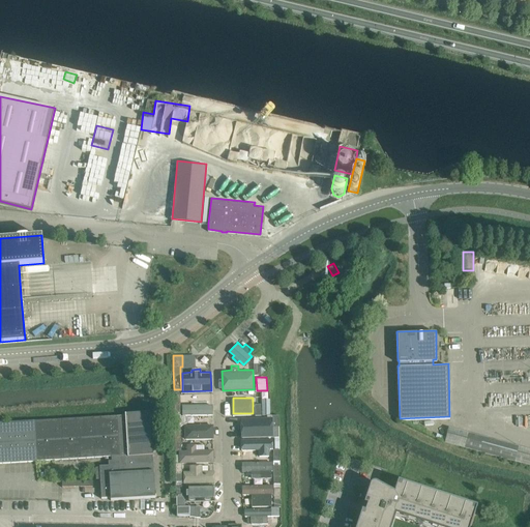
[(262,413),(270,413),(270,399),(262,399),(262,413)]
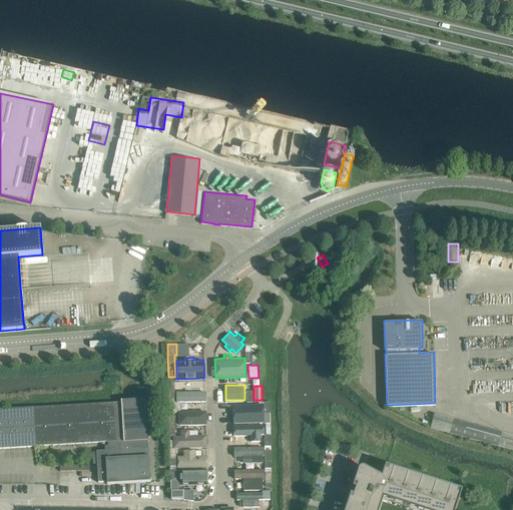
[(205,390),(176,391),(176,400),(176,401),(205,400),(206,400),(205,390)]
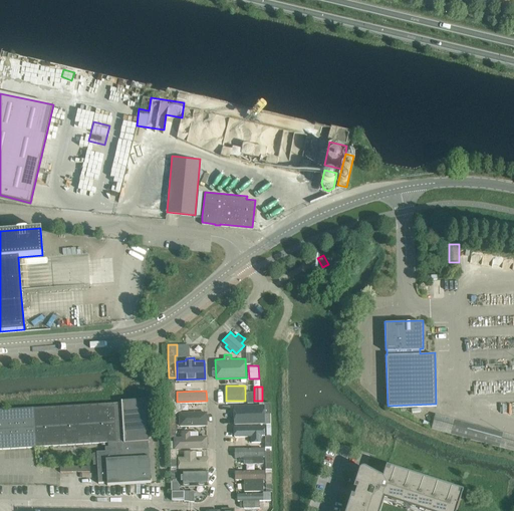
[(0,447),(107,441),(108,445),(105,445),(105,450),(96,450),(98,481),(107,481),(107,483),(151,480),(149,440),(150,440),(147,398),(121,400),(121,401),(0,408),(0,447)]
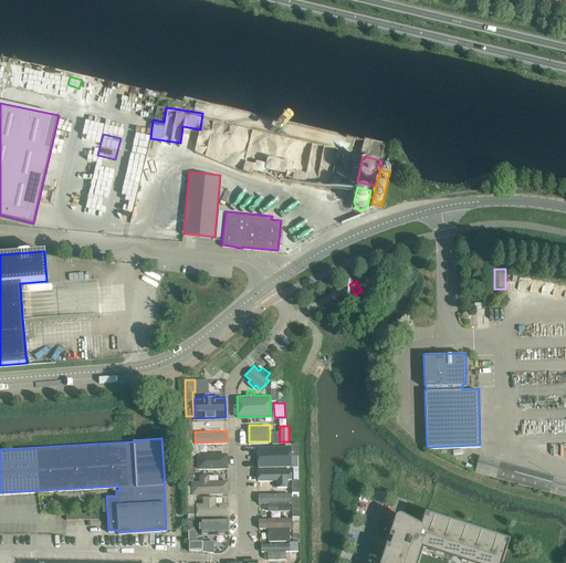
[(285,445),(291,444),(291,456),(297,456),(297,441),(285,442),(285,445)]
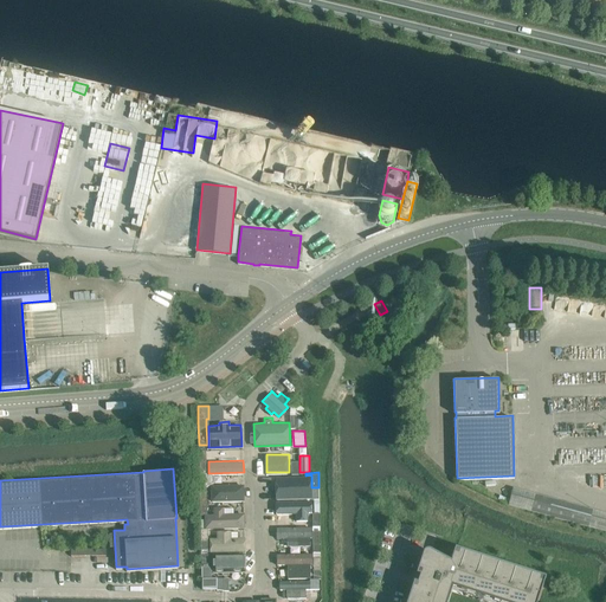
[(276,476),(275,476),(276,498),(311,498),(311,487),(311,474),(305,476),(276,476)]
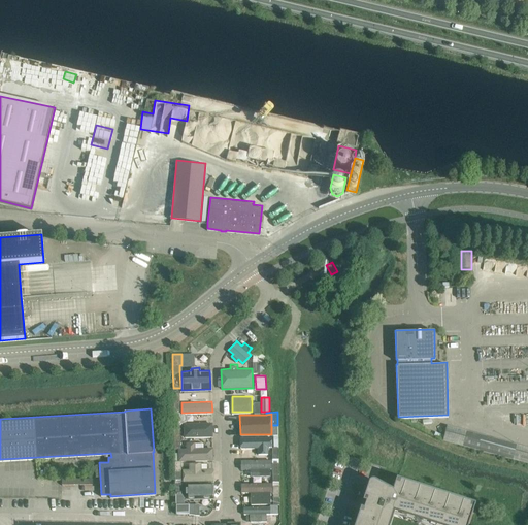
[(187,415),(173,415),(174,436),(180,436),(180,426),(180,425),(180,423),(187,420),(187,415)]
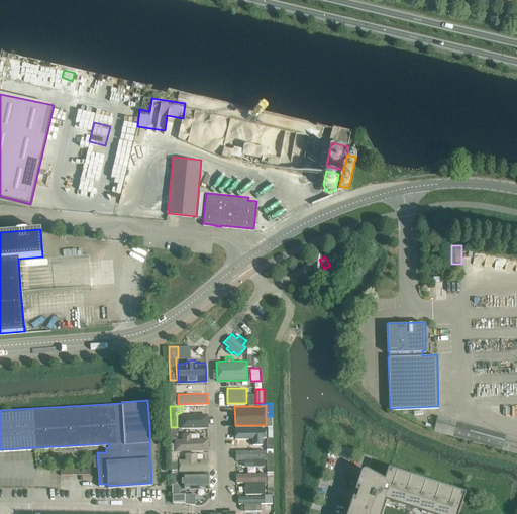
[(180,414),(180,427),(208,426),(208,412),(207,412),(182,413),(180,414)]
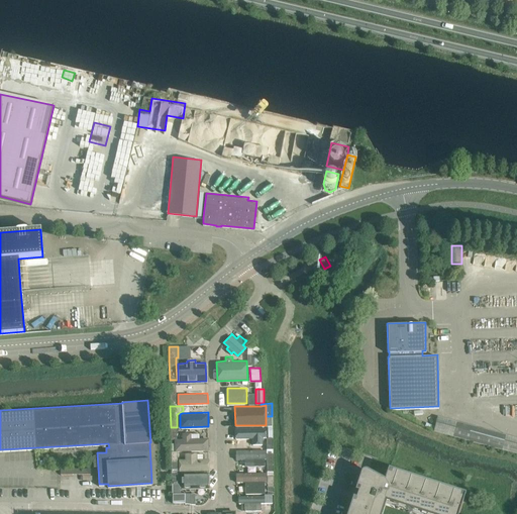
[(516,451),(516,436),(437,415),(433,429),(516,451)]
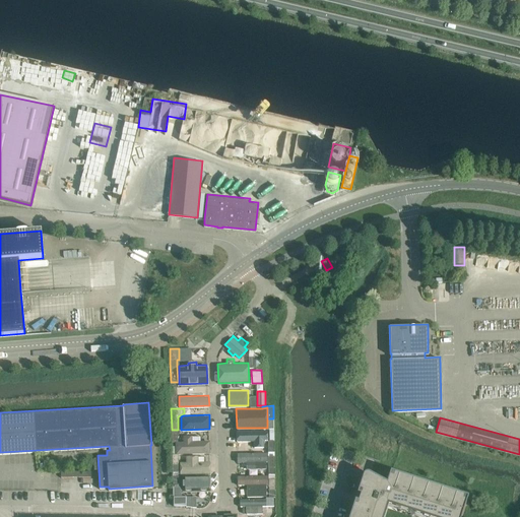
[(254,446),(264,446),(264,440),(268,440),(268,429),(237,430),(237,441),(254,440),(254,446)]
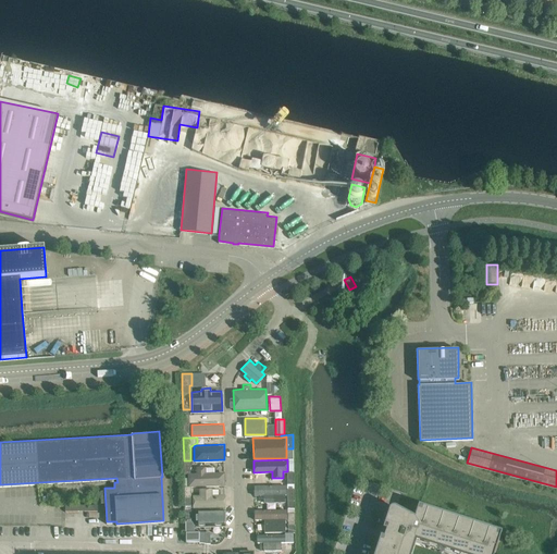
[(192,485),(224,484),(225,484),(225,470),(224,470),(206,471),(206,465),(196,466),(196,471),(187,472),(188,484),(188,485),(192,485)]
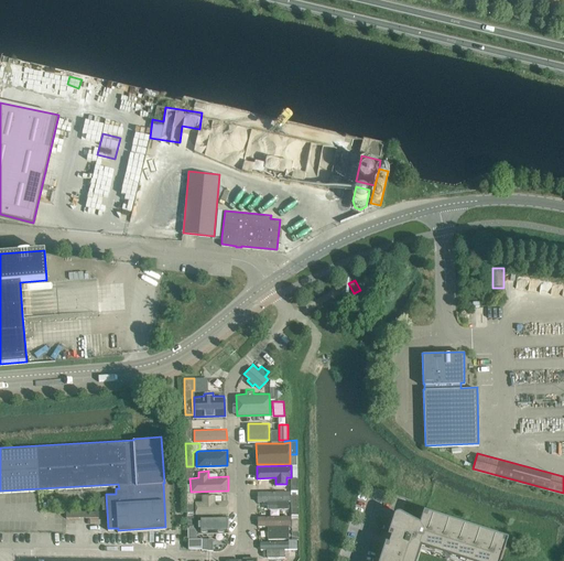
[(290,491),(257,491),(258,500),(267,500),(267,508),(289,507),(289,500),(291,499),(290,491)]
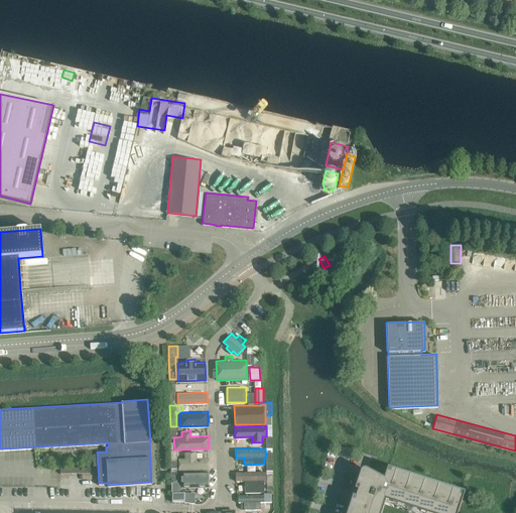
[(184,458),(178,458),(178,470),(209,469),(209,467),(209,459),(209,457),(203,457),(203,451),(197,451),(184,451),(184,458)]
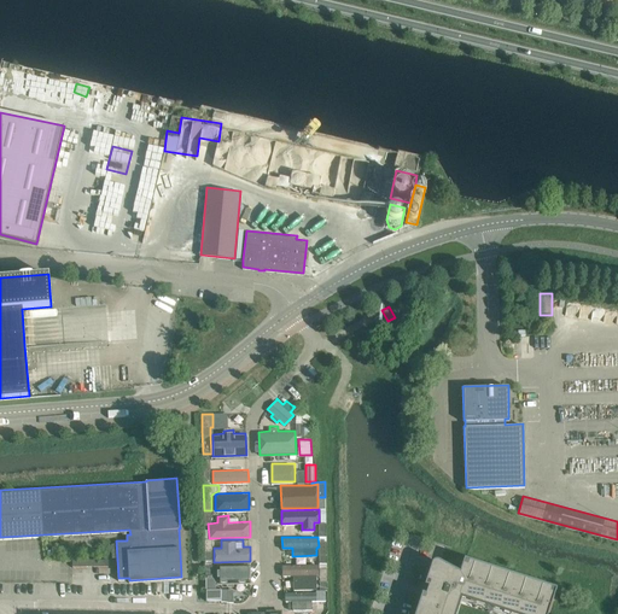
[(454,613),(456,610),(461,597),(512,613),(547,613),(557,589),(464,559),(460,572),(438,561),(437,561),(436,561),(435,561),(433,562),(432,562),(432,563),(431,565),(425,585),(429,586),(426,595),(421,594),(414,613),(454,613)]
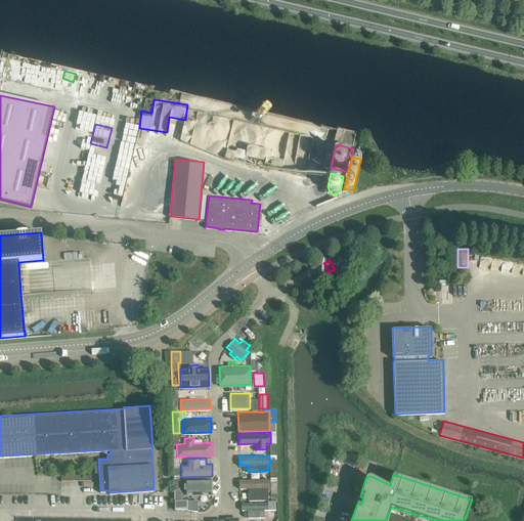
[(212,477),(184,478),(185,494),(212,493),(212,477)]
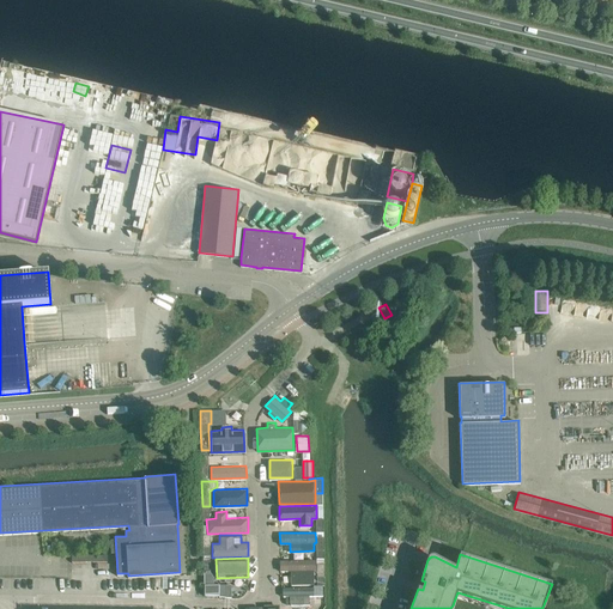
[(314,570),(316,570),(316,559),(280,559),(280,570),(291,570),(291,583),(314,583),(314,570)]
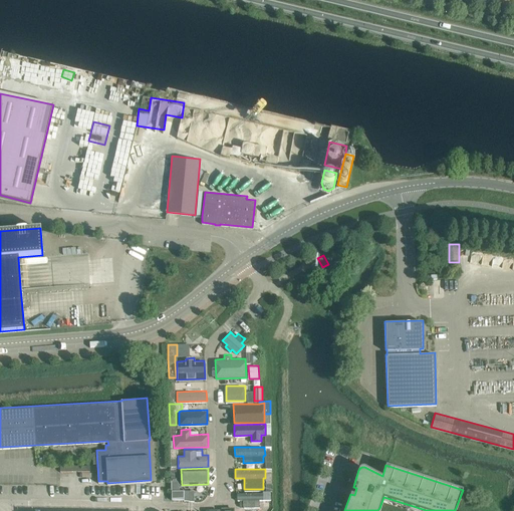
[(177,480),(171,480),(172,491),(180,490),(180,489),(179,485),(179,484),(177,480)]
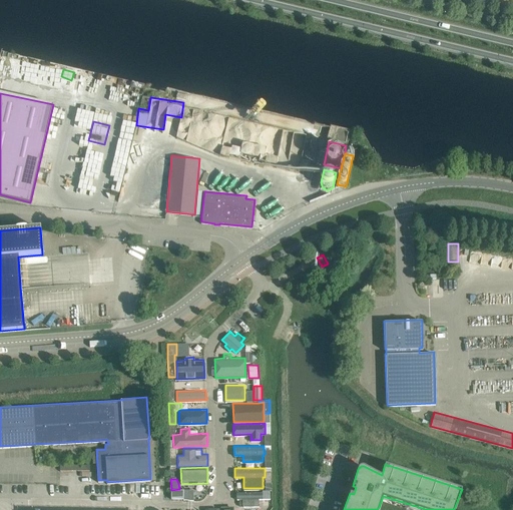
[(179,489),(171,490),(171,497),(183,498),(189,498),(193,498),(193,489),(183,489),(179,489)]
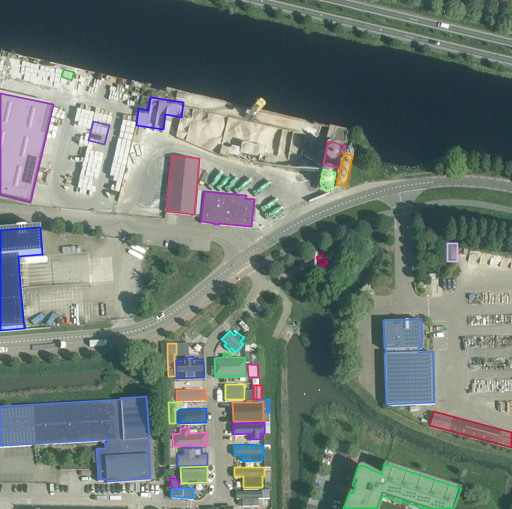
[(262,490),(236,490),(236,497),(240,497),(238,500),(238,502),(240,504),(243,505),(243,504),(258,504),(258,497),(262,497),(262,490)]
